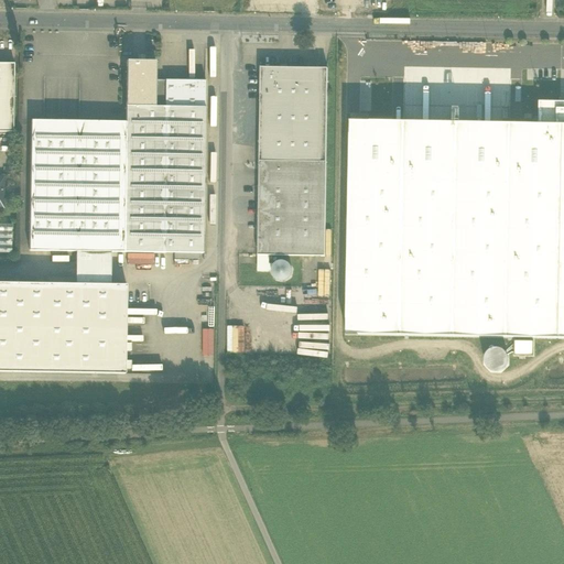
[(127,62),(126,107),(154,108),(155,80),(155,62),(127,62)]
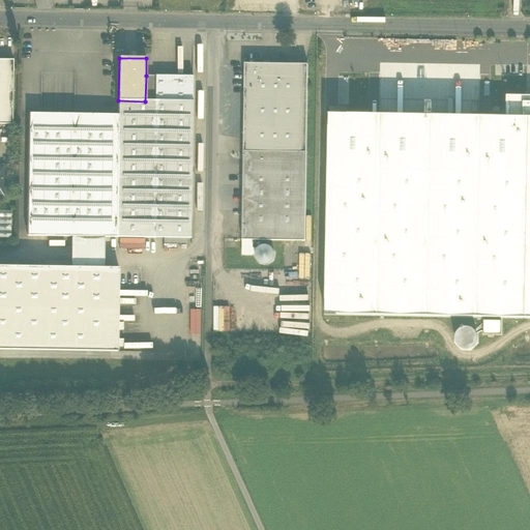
[(0,124),(12,124),(12,60),(0,60),(0,124)]
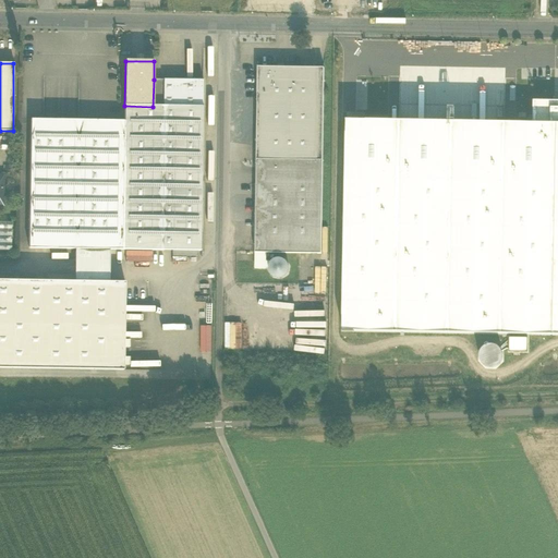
[(257,68),(257,94),(311,95),(311,80),(311,68),(284,68),(284,64),(278,64),(278,68),(257,68)]
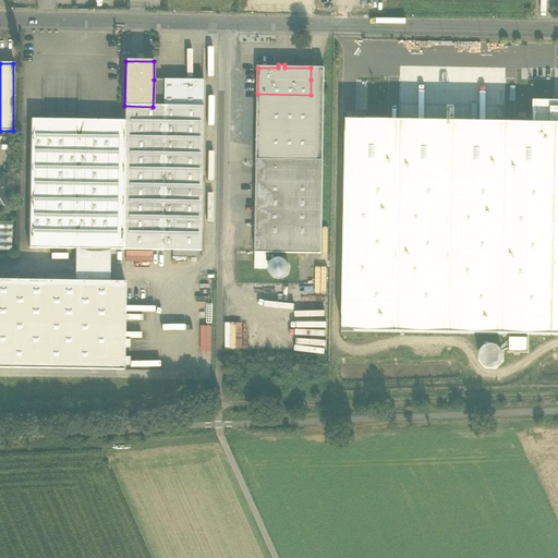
[(324,68),(311,68),(311,80),(324,80),(324,68)]
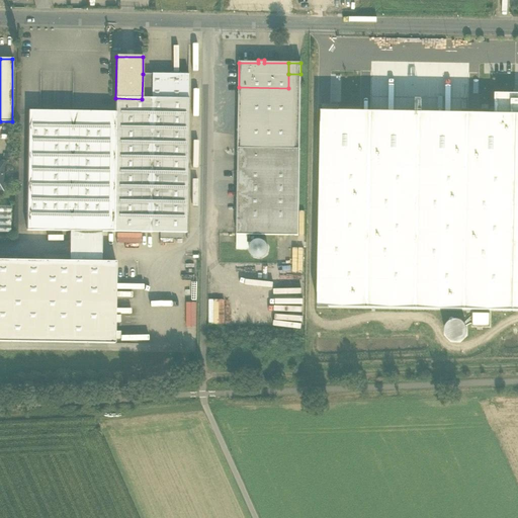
[(152,74),(143,74),(142,99),(115,98),(115,112),(113,233),(186,234),(188,74),(152,74)]
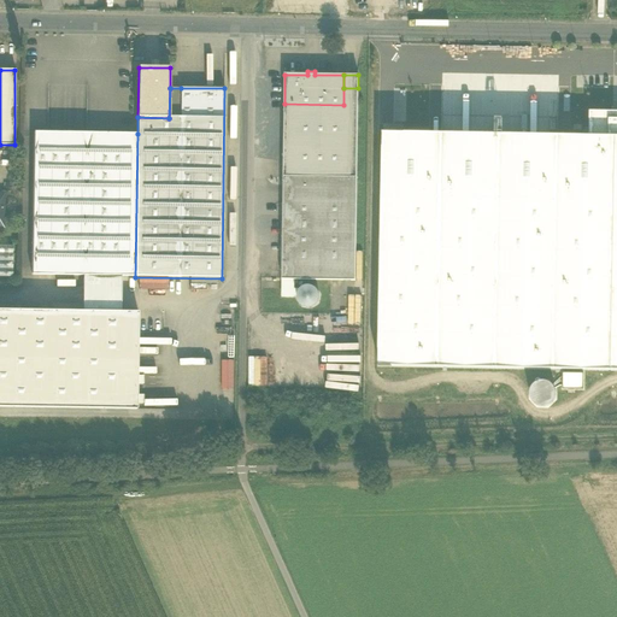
[(358,88),(344,88),(344,105),(285,104),(283,177),(357,178),(358,88)]
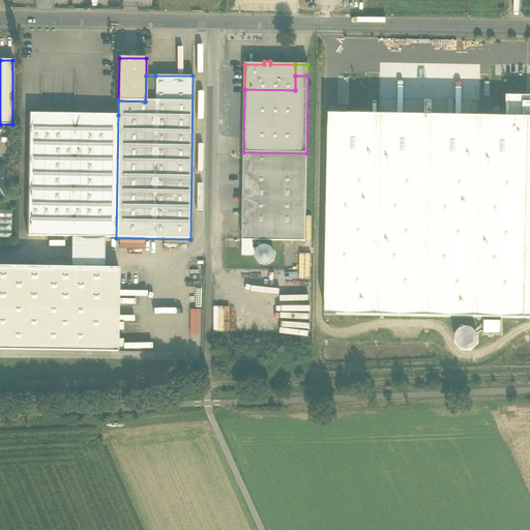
[(506,117),(529,117),(529,95),(506,95),(506,117)]
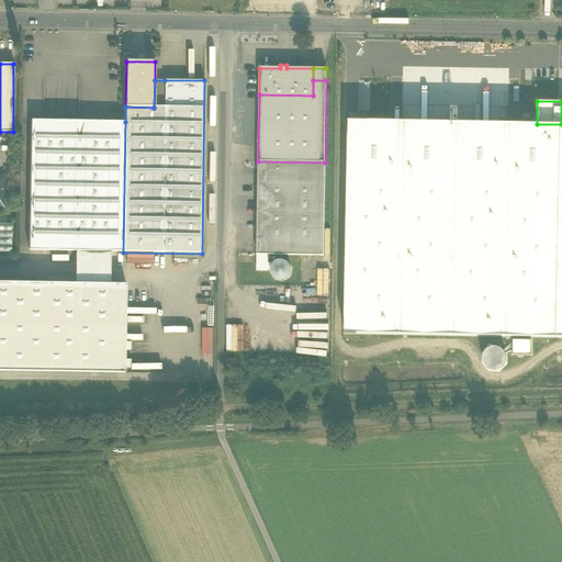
[(110,251),(123,253),(125,122),(31,121),(29,250),(76,251),(110,251)]
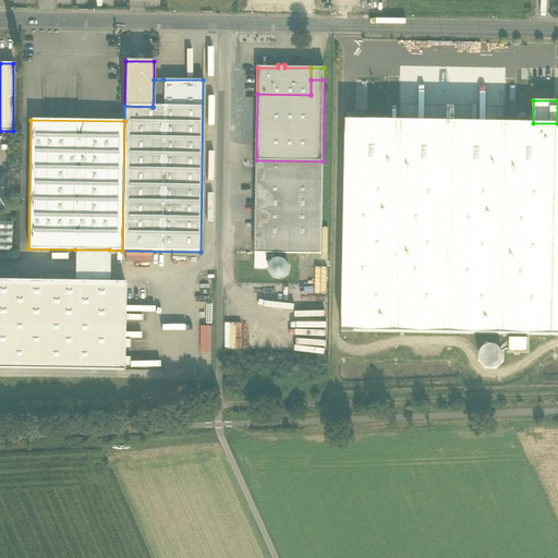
[(557,123),(533,123),(346,120),(342,331),(557,335),(557,123)]
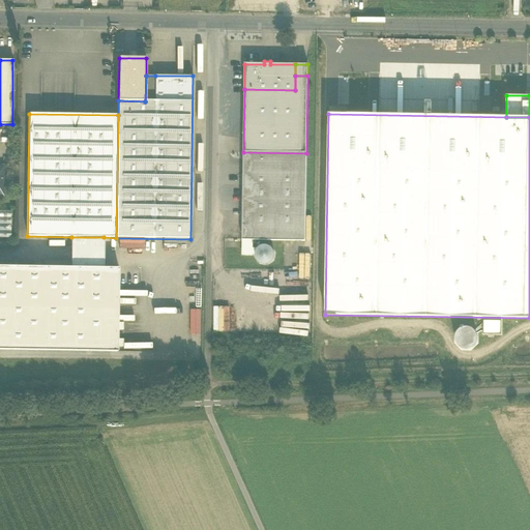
[(243,175),(242,240),(253,240),(305,241),(306,153),(243,152),(243,160),(257,163),(281,163),(281,173),(256,173),(243,175)]
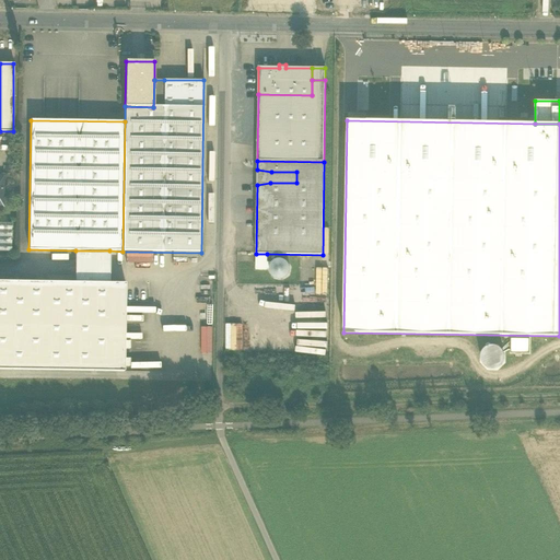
[(257,170),(257,185),(270,183),(296,183),(296,172),(271,172),(257,170)]
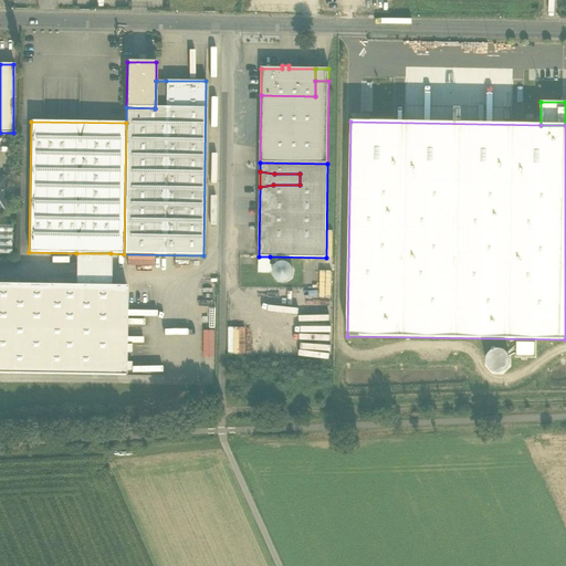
[(0,254),(11,254),(11,226),(0,224),(0,254)]
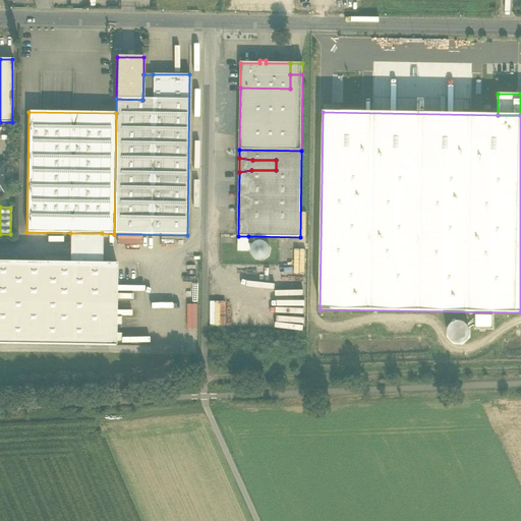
[(70,233),(69,263),(102,264),(102,233),(70,233)]
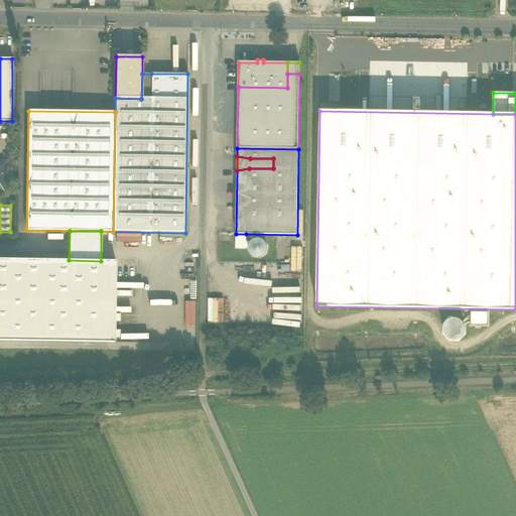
[(246,248),(248,248),(250,244),(251,242),(246,242),(246,234),(236,234),(236,249),(246,249),(246,248)]
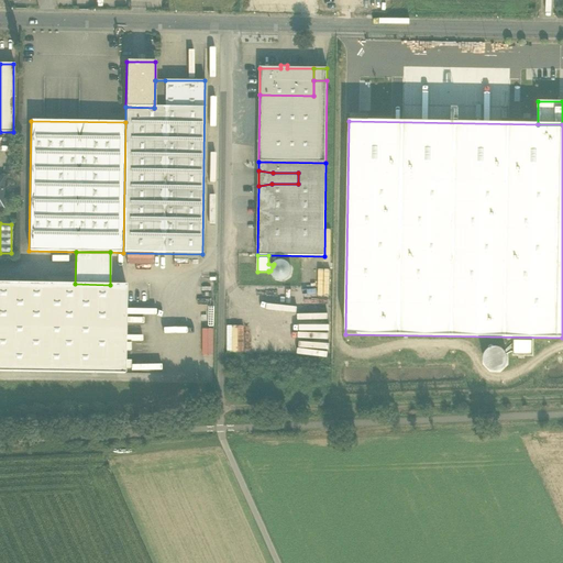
[(278,261),(274,264),(273,266),(271,271),(272,275),(275,278),(278,280),(284,280),(288,279),(290,275),(291,271),(290,266),(287,263),(283,261),(278,261)]
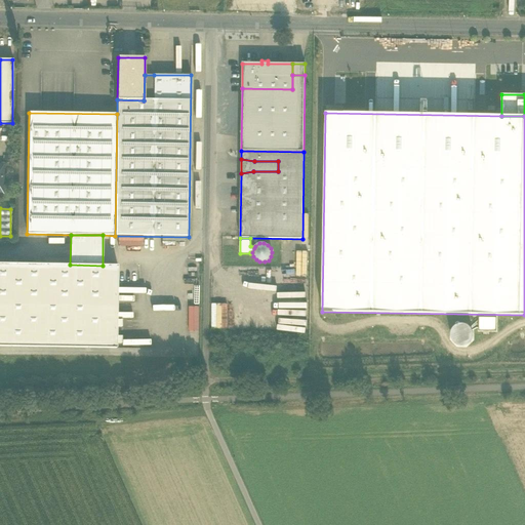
[(70,265),(0,264),(0,347),(116,349),(117,266),(103,266),(70,265)]
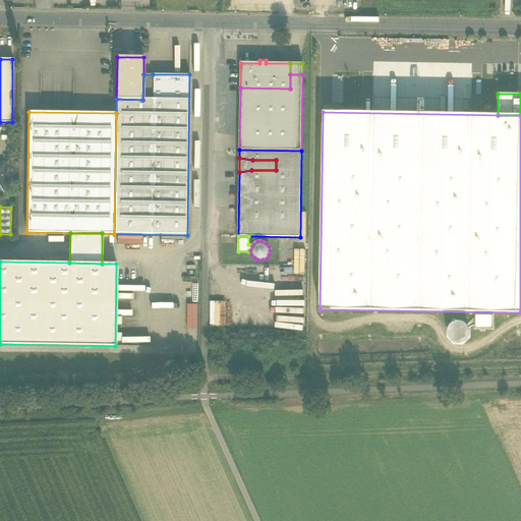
[(197,328),(197,303),(188,303),(188,328),(197,328)]
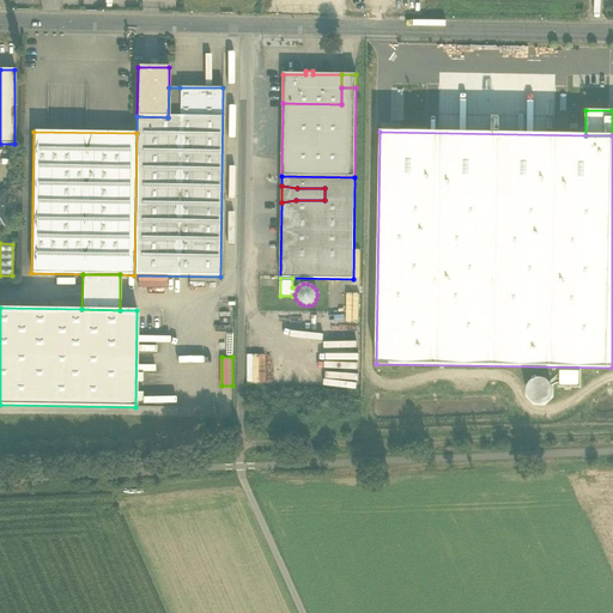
[(559,387),(580,387),(580,371),(559,371),(559,387)]
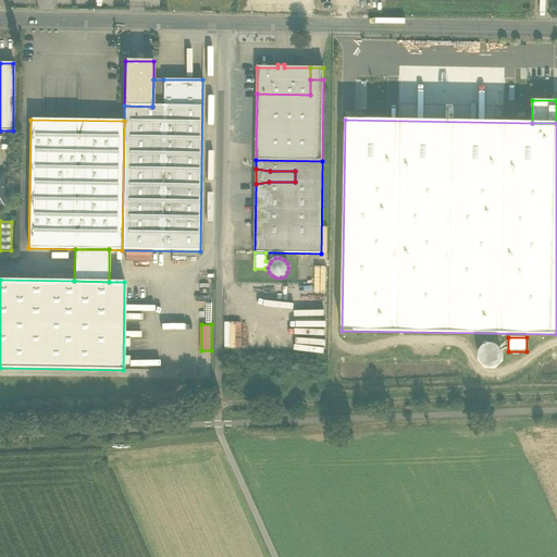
[(500,360),(502,356),(500,351),(498,347),(494,345),(490,344),(485,345),(482,347),(479,351),(479,356),(480,360),(482,363),(485,367),(490,368),(494,367),(498,363),(500,360)]
